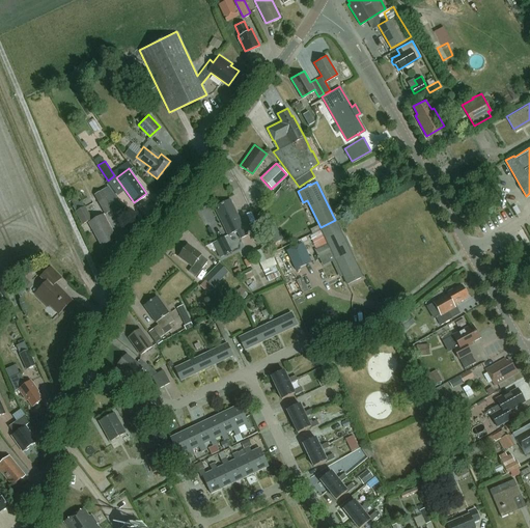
[(93,192),(98,199),(105,213),(111,209),(120,203),(109,184),(93,192)]
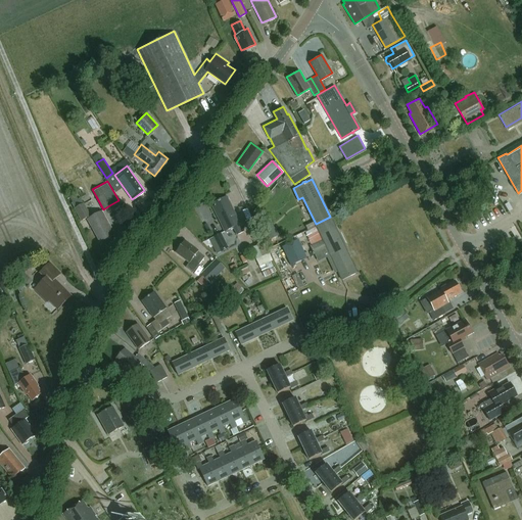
[(243,230),(226,194),(214,200),(216,203),(211,205),(224,230),(232,226),(236,233),(243,230)]
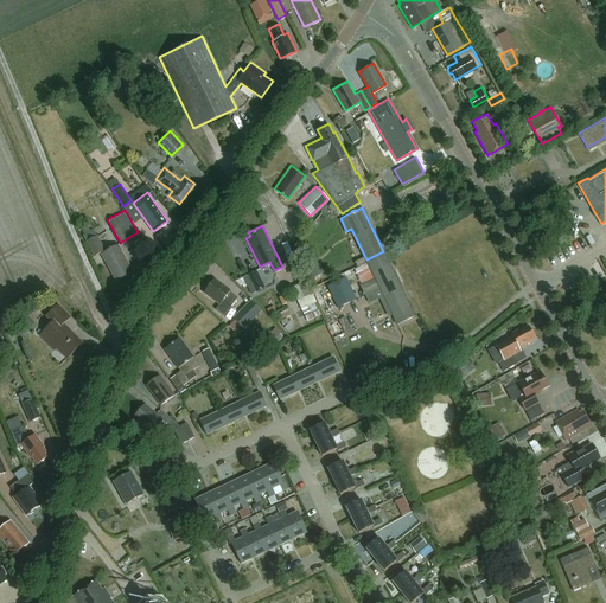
[(94,254),(103,249),(96,235),(85,239),(94,254)]
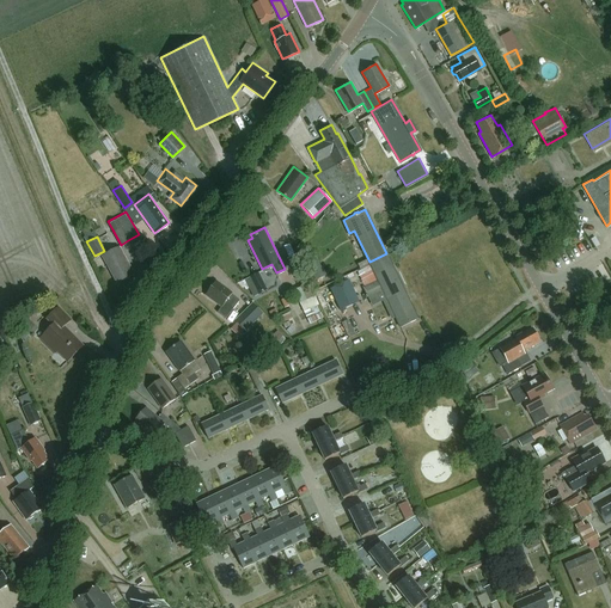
[(116,282),(133,272),(118,245),(102,255),(116,282)]
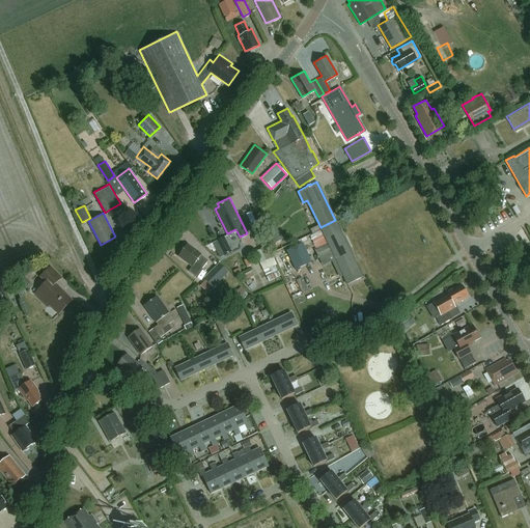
[(335,220),(321,227),(327,242),(314,248),(318,256),(331,251),(346,282),(361,275),(335,220)]
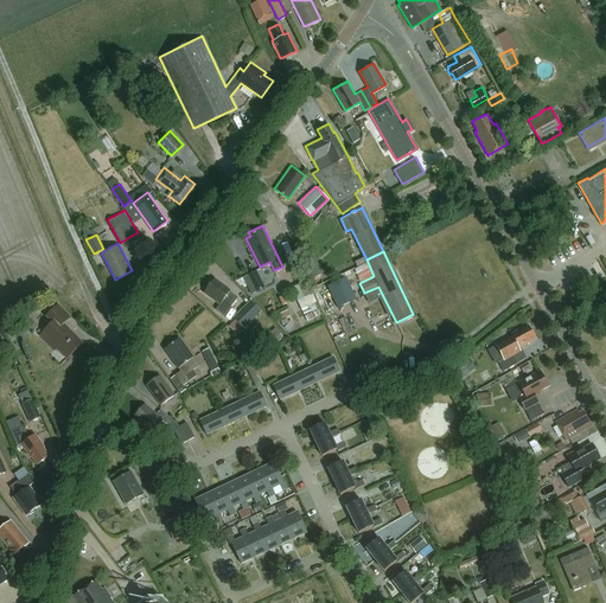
[(265,283),(257,268),(243,275),(250,290),(265,283)]
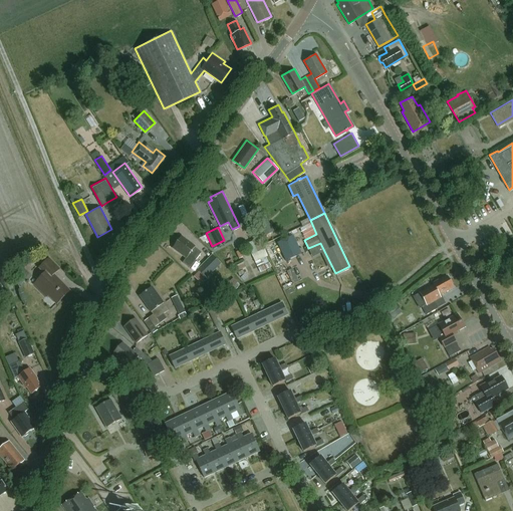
[(180,235),(172,246),(186,256),(182,261),(189,266),(200,251),(194,246),(194,245),(180,235)]
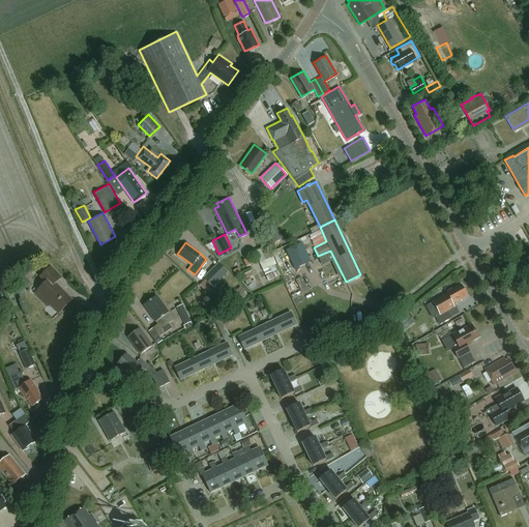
[(260,247),(254,251),(264,274),(275,269),(273,264),(275,263),(266,243),(262,244),(260,247)]
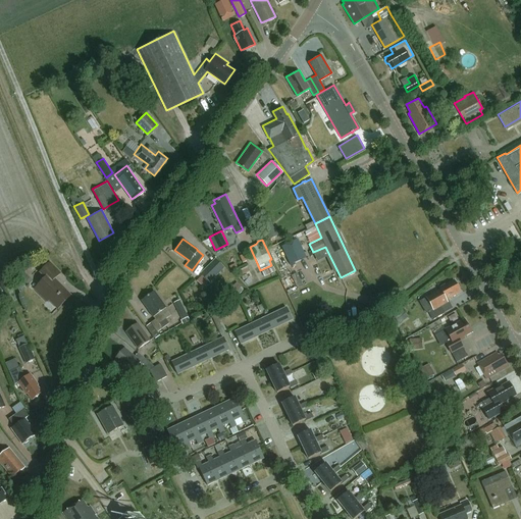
[(211,254),(196,268),(205,277),(220,263),(211,254)]
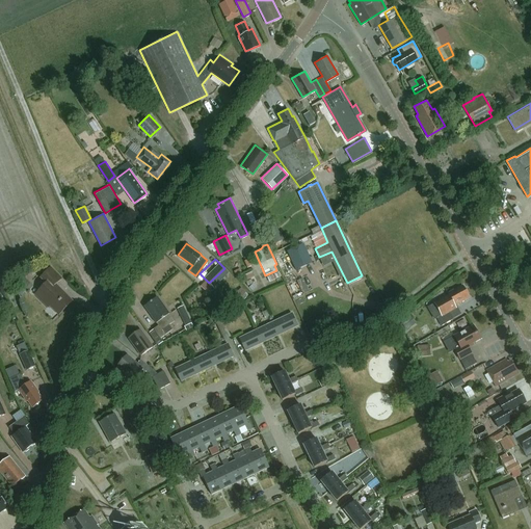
[(57,313),(71,299),(54,283),(60,276),(50,266),(40,275),(45,282),(33,292),(47,306),(49,303),(57,313)]
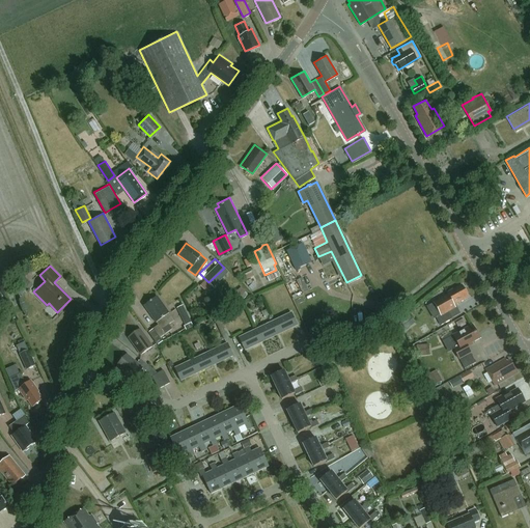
[(291,287),(296,285),(300,297),(312,292),(302,268),(286,274),(291,287)]
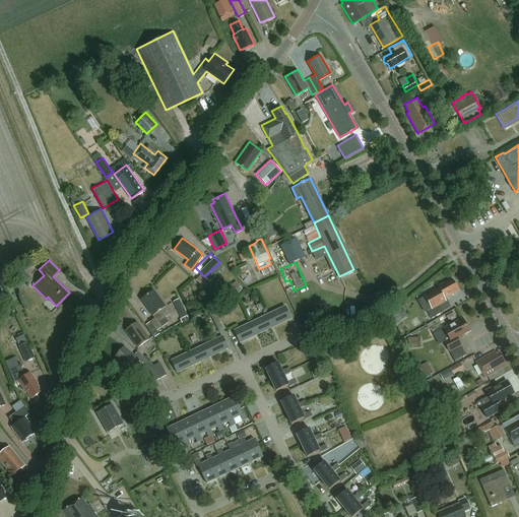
[(237,277),(231,282),(238,289),(243,285),(237,277)]
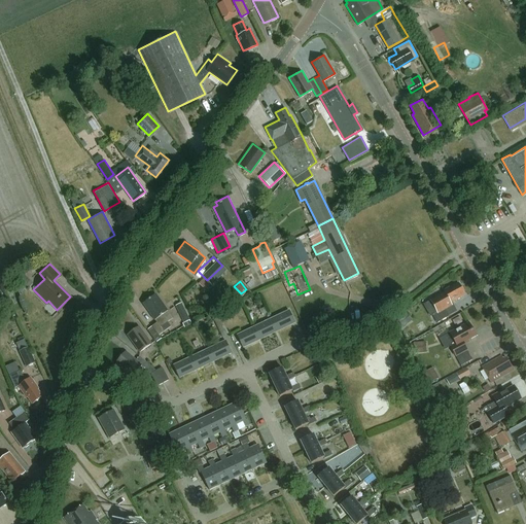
[(444,290),(429,299),(436,311),(431,313),(435,320),(447,314),(444,308),(449,305),(450,301),(464,292),(457,281),(449,286),(448,285),(444,287),(445,288),(443,289),(444,290)]
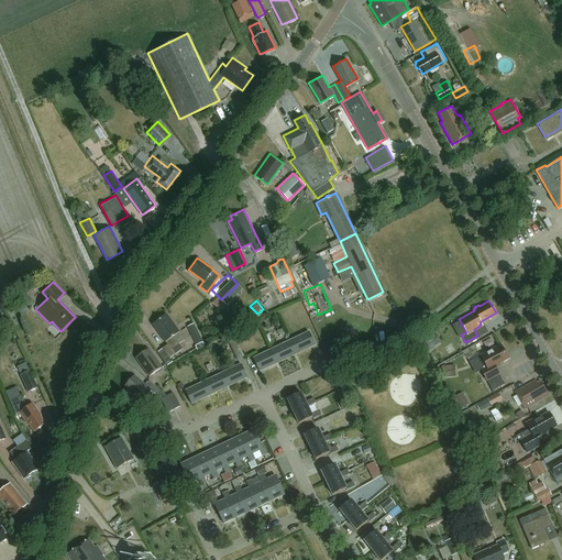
[(161,347),(156,351),(166,364),(172,360),(168,357),(174,353),(182,347),(178,342),(184,338),(178,330),(165,313),(152,322),(164,340),(166,342),(161,347)]
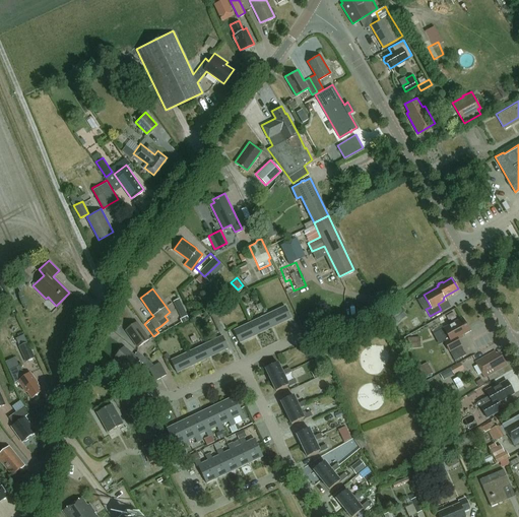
[(186,314),(178,297),(172,300),(180,317),(186,314)]
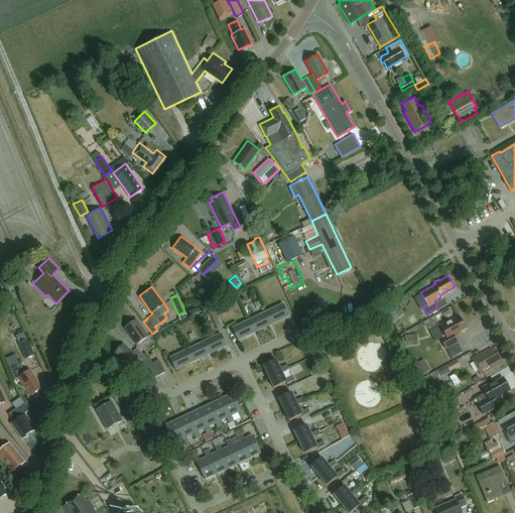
[(282,302),(265,310),(271,323),(288,314),(282,302)]
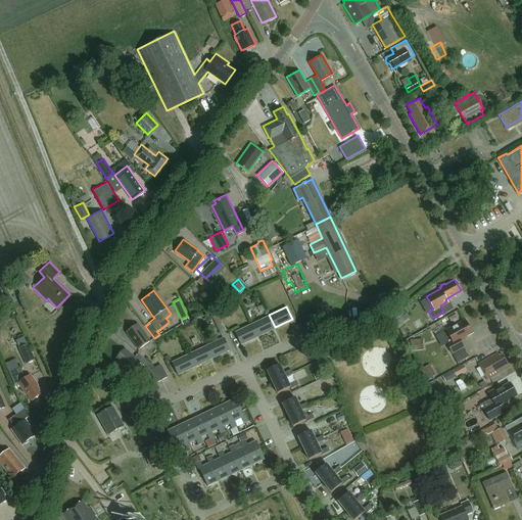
[(408,316),(401,309),(393,316),(398,323),(408,316)]
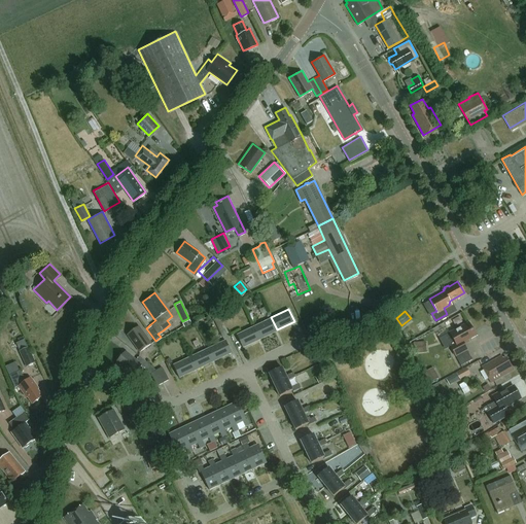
[(271,317),(253,325),(259,338),(277,329),(271,317)]
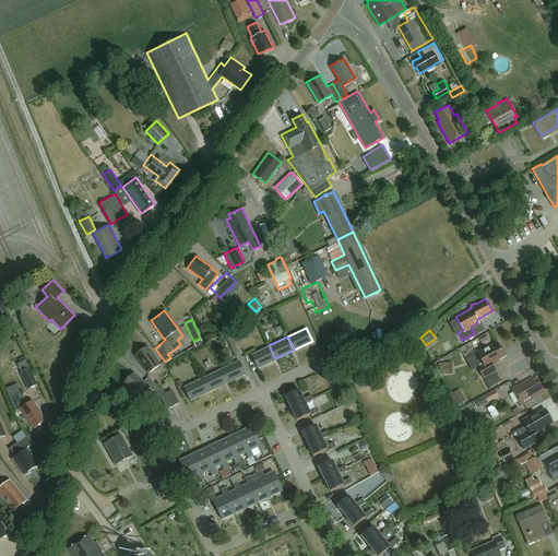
[(496,340),(475,351),(482,363),(476,366),(482,376),(495,369),(490,362),(503,355),(496,340)]
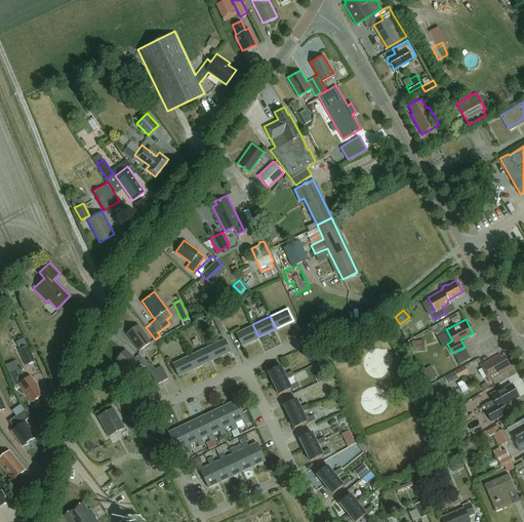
[(150,340),(137,323),(125,331),(137,349),(150,340)]
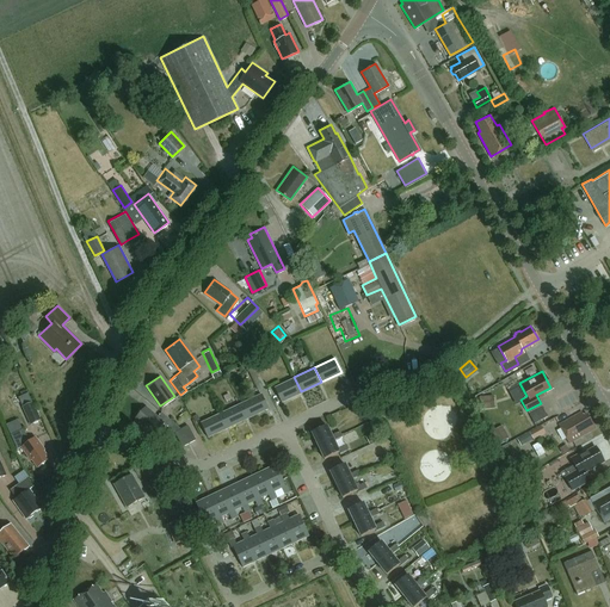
[(294,377),(273,386),(281,401),(301,391),(294,377)]
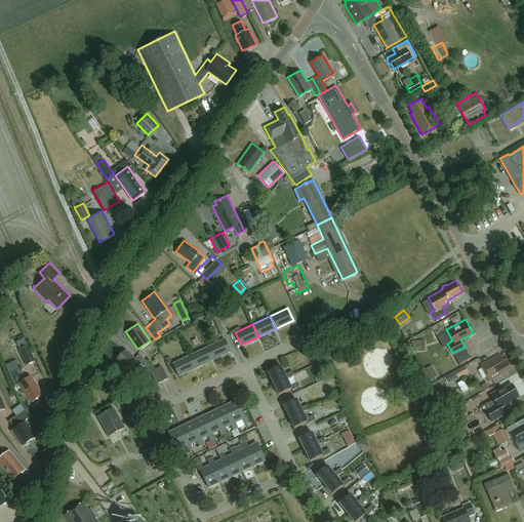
[(27,345),(29,344),(26,335),(14,340),(17,348),(26,364),(34,360),(27,345)]
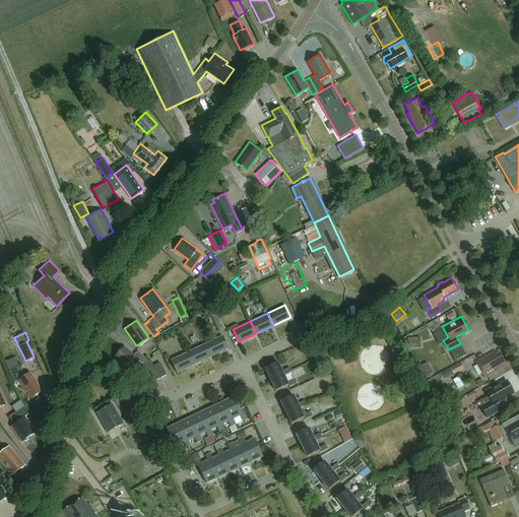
[(221,334),(204,342),(210,354),(228,346),(221,334)]
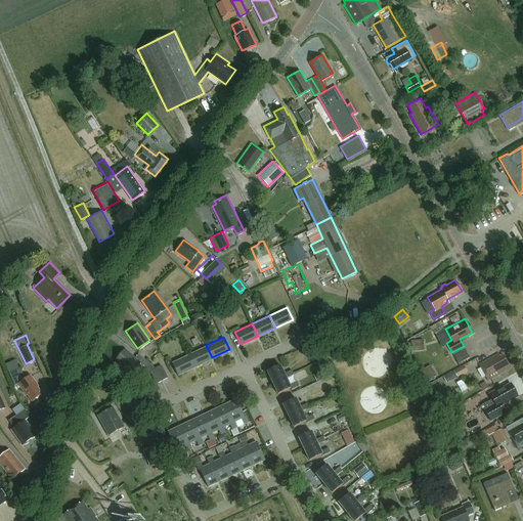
[(423,349),(422,338),(409,339),(411,350),(423,349)]
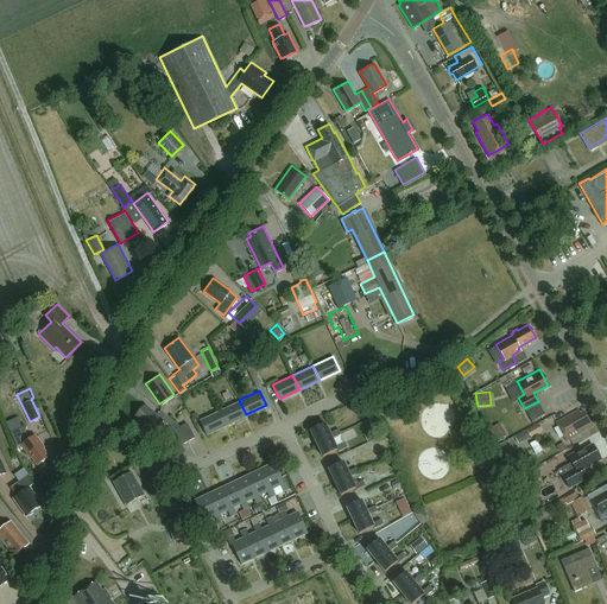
[(239,400),(219,409),(226,424),(246,414),(239,400)]
